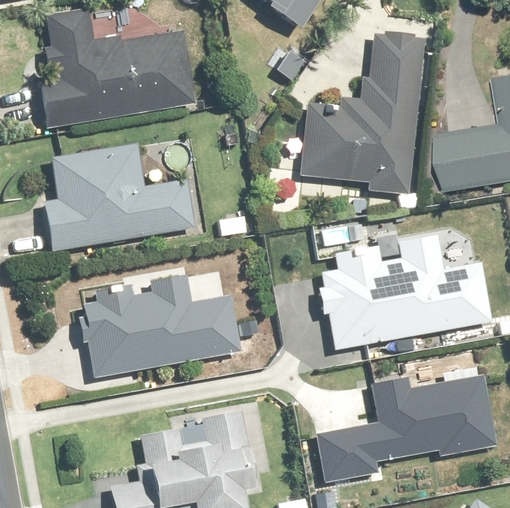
[(266,0),(271,3),(268,7),(299,28),(317,0),(266,0)]
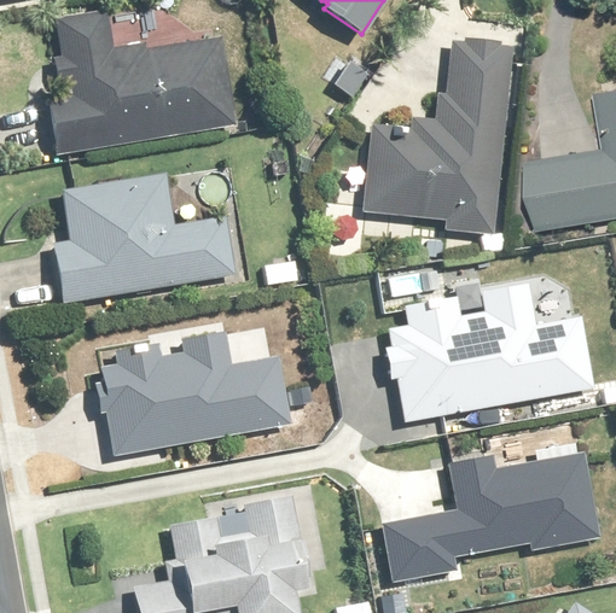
[(219,38),(146,48),(145,44),(111,48),(106,10),(57,17),(63,54),(54,56),(58,82),(63,82),(64,88),(47,91),(56,150),(232,124),(219,38)]
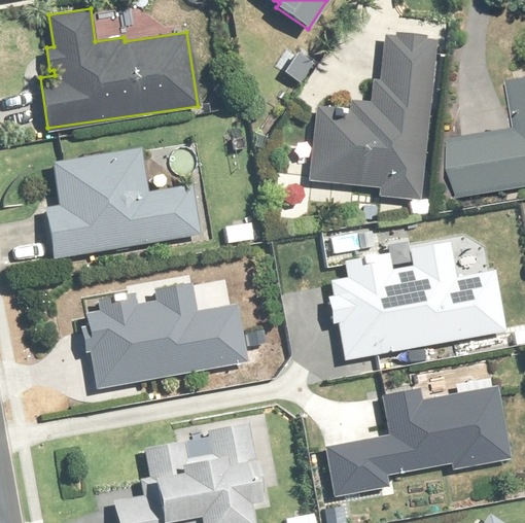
[(384,41),(381,41),(380,79),(371,79),(370,103),(350,102),(349,109),(312,108),(310,182),(379,184),(379,192),(423,194),(425,134),(419,134),(419,120),(426,121),(427,91),(424,91),(424,83),(431,83),(432,37),(422,37),(422,35),(393,33),(393,36),(384,36),(384,41)]
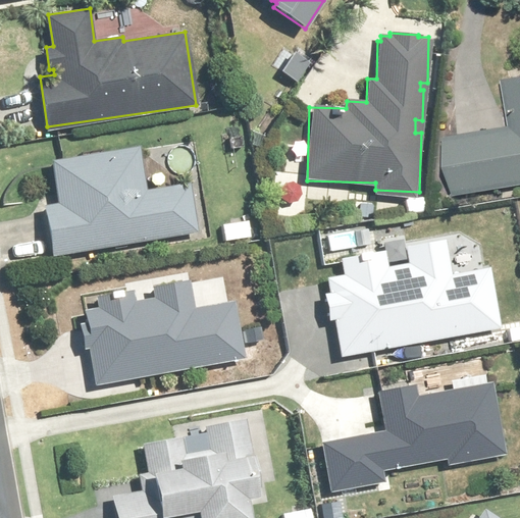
[(315,56),(299,45),(282,69),(299,81),(315,56)]
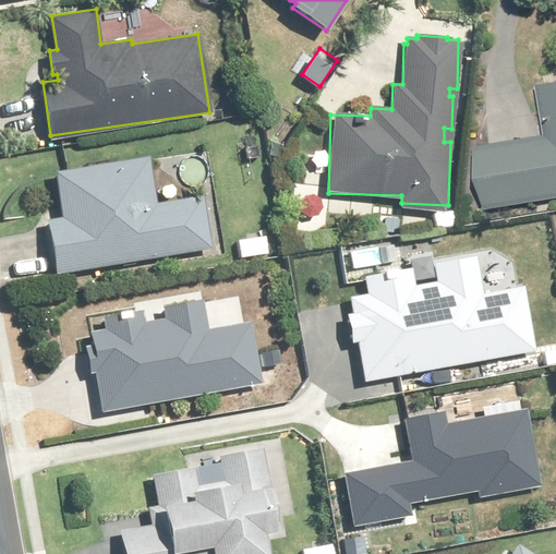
[(492,204),(555,193),(555,79),(544,82),(552,131),(482,142),(492,204)]
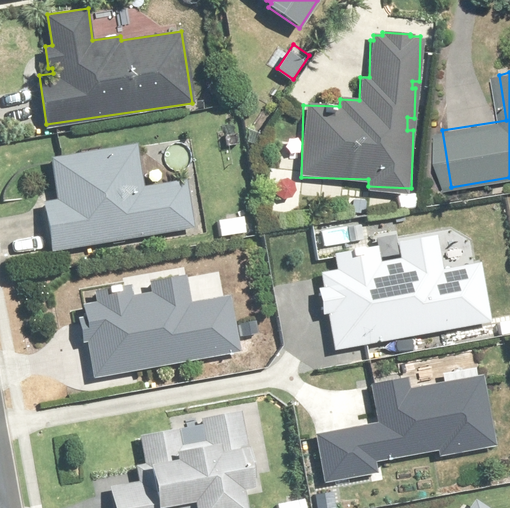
[(184,178),(143,185),(135,142),(51,157),(59,200),(45,202),(53,250),(193,225),(184,178)]
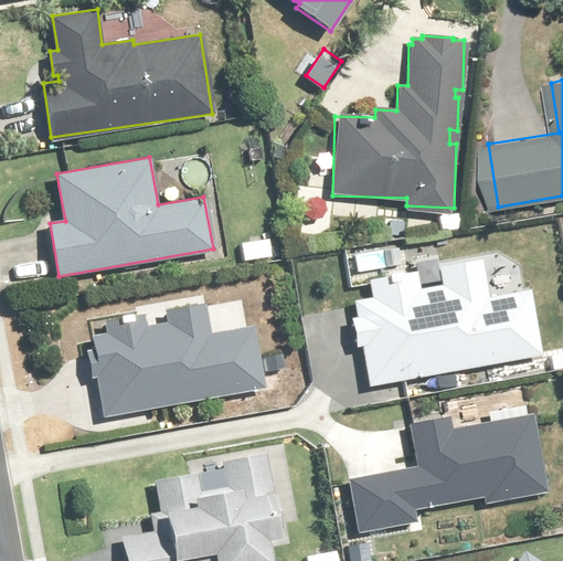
[(268,236),(240,239),(241,260),(269,256),(268,236)]
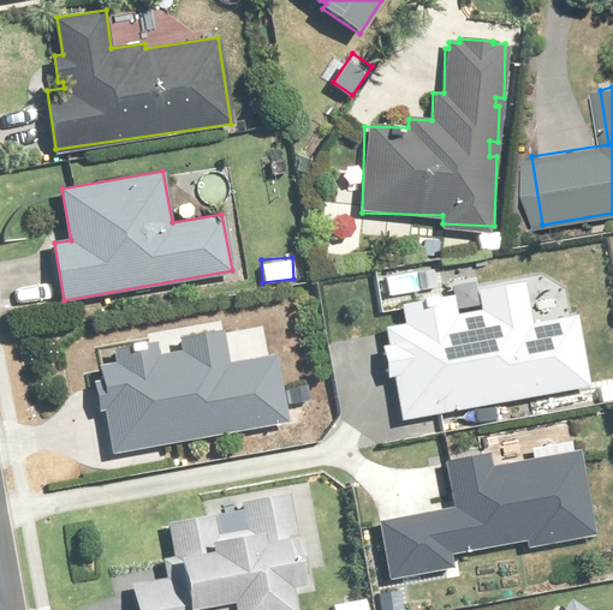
[(380,317),(391,372),(364,377),(372,420),(398,416),(399,422),(600,384),(585,305),(541,314),(534,277),(393,303),(396,315),(380,317)]
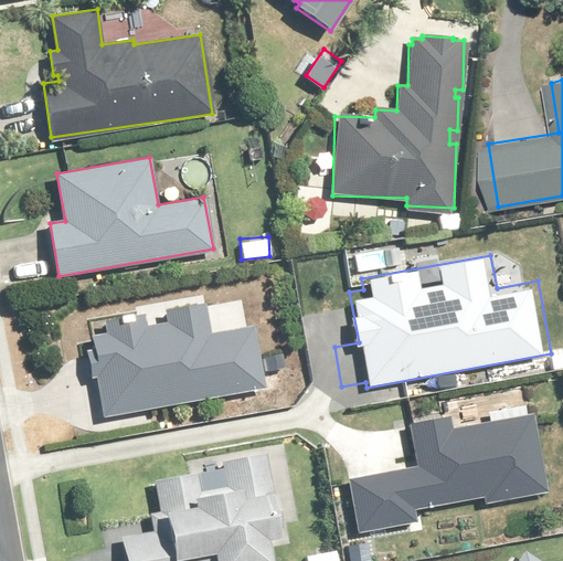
[(460,422),(450,424),(448,413),(410,422),(417,461),(351,474),(363,530),(416,519),(413,506),(485,490),(486,499),(548,486),(544,468),(532,412),(516,415),(513,405),(459,417),(460,422)]
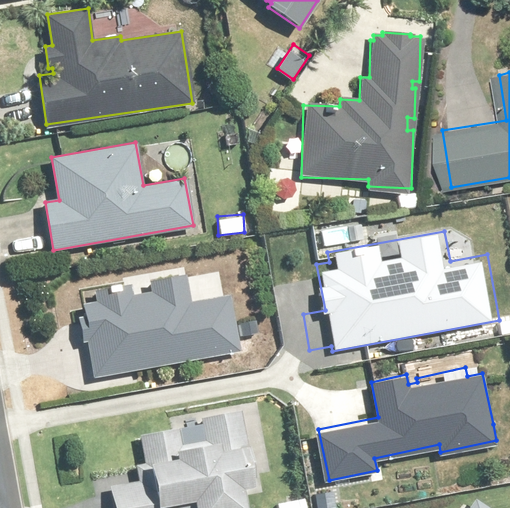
[(96,436),(107,499),(89,502),(90,507),(246,507),(243,491),(260,488),(245,404),(169,418),(170,422),(96,436)]
